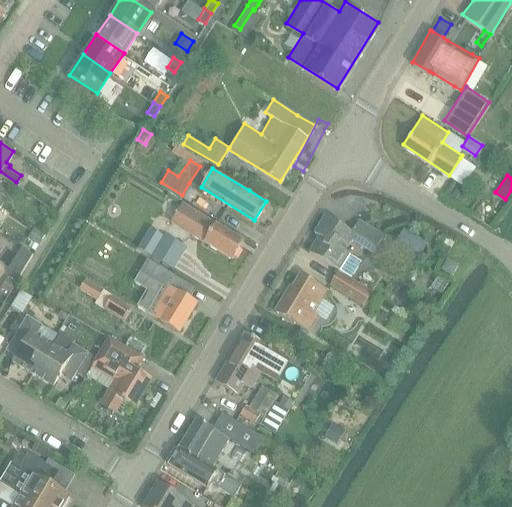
[(453,185),(449,191),(455,195),(459,189),(453,185)]
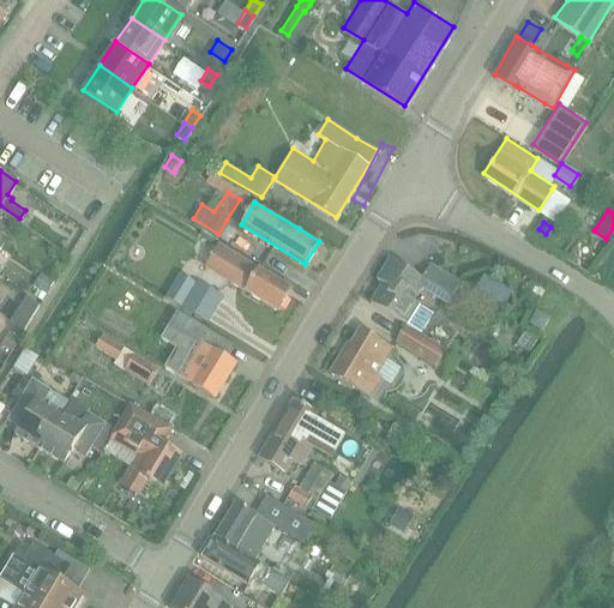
[(292,286),(271,274),(218,242),(208,260),(232,275),(229,280),(278,308),(292,286)]
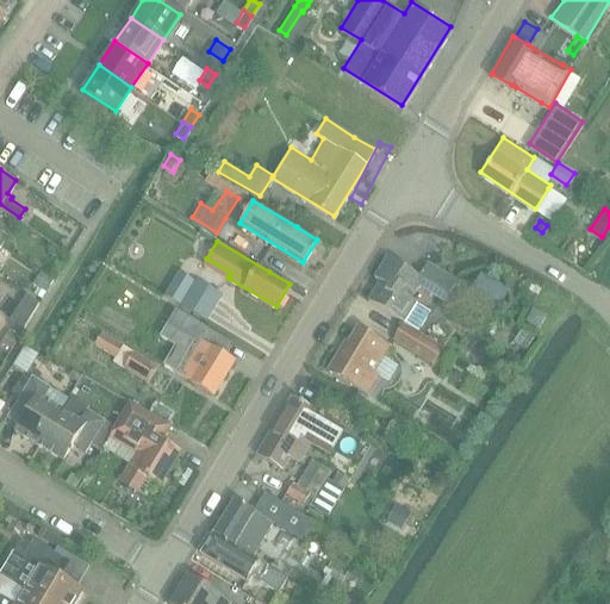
[(380,279),(368,298),(388,311),(404,321),(405,321),(417,329),(430,307),(417,300),(417,299),(411,296),(419,284),(444,298),(449,291),(455,281),(458,278),(427,259),(418,273),(387,254),(374,275),(380,279)]
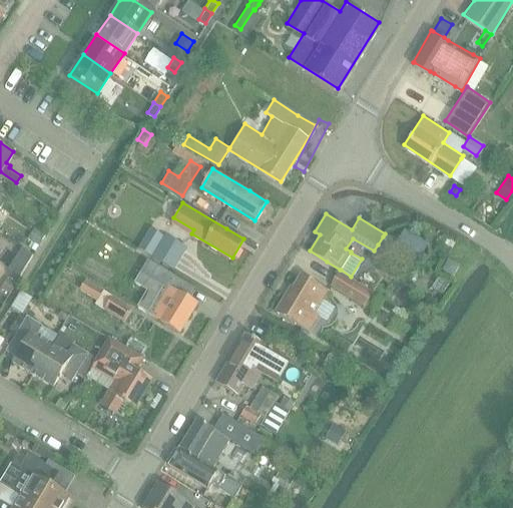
[(165,232),(164,233),(151,225),(139,246),(173,268),(186,245),(165,232)]
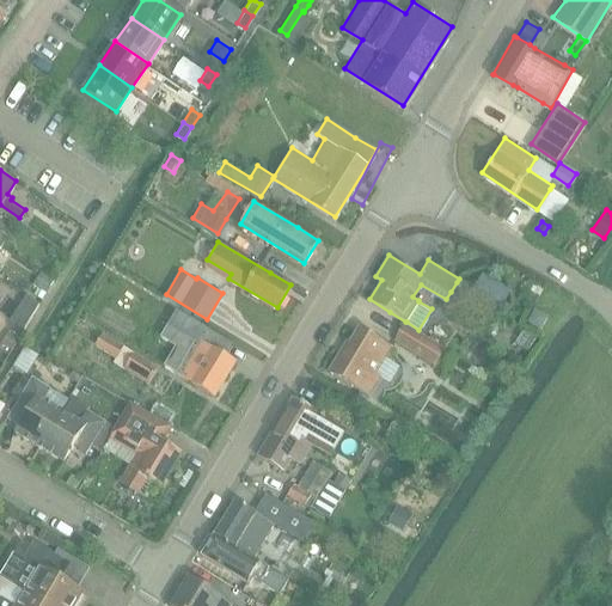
[(11,317),(24,325),(40,301),(26,293),(11,317)]
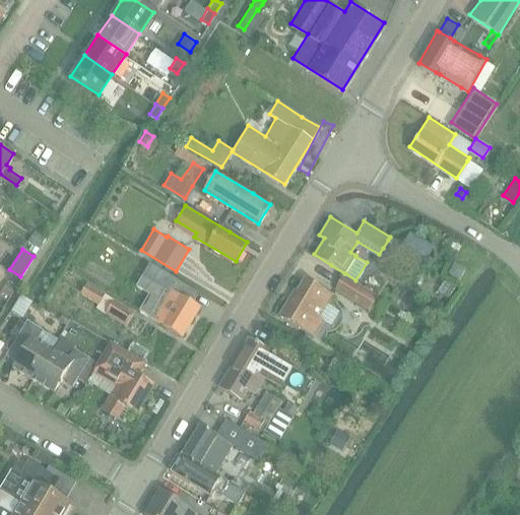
[(150,260),(142,272),(167,287),(149,315),(153,318),(165,324),(182,334),(199,307),(182,296),(179,294),(186,281),(170,272),(150,260)]
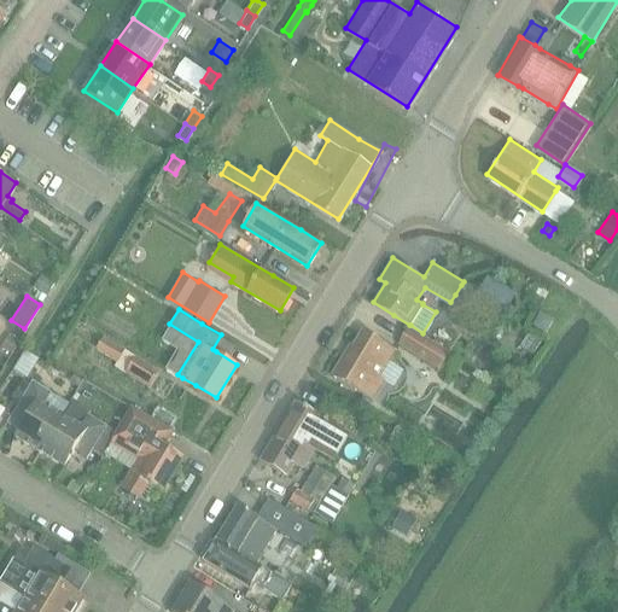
[(541,310),(534,322),(546,328),(552,316),(541,310)]
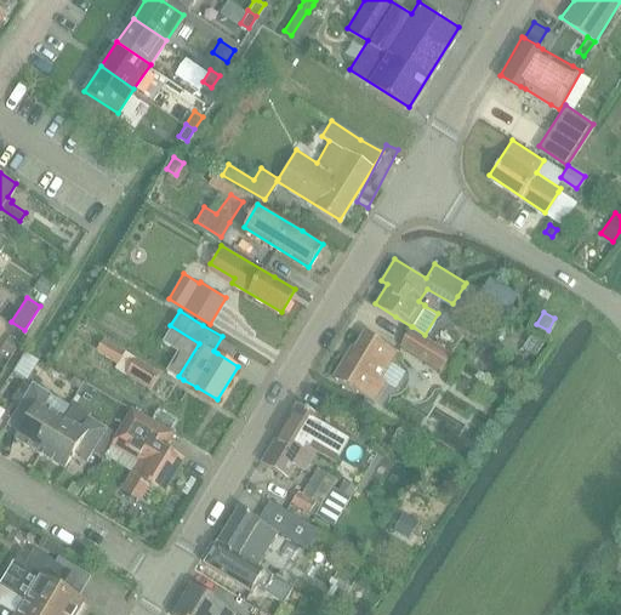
[(442,366),(451,352),(410,326),(402,341),(442,366)]
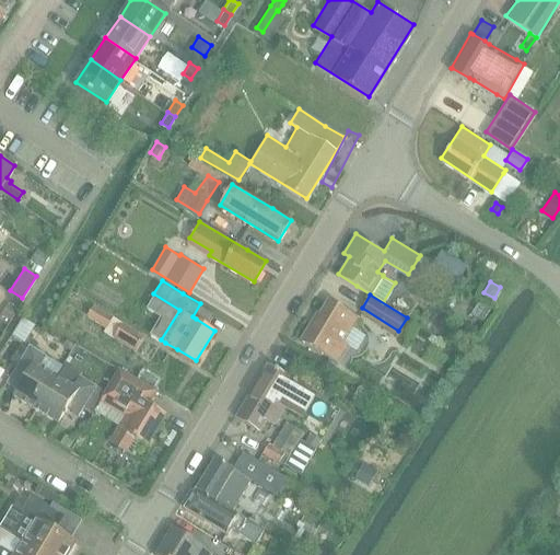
[(337,361),(343,350),(356,331),(351,328),(358,316),(328,298),(314,323),(311,321),(300,338),(337,361)]
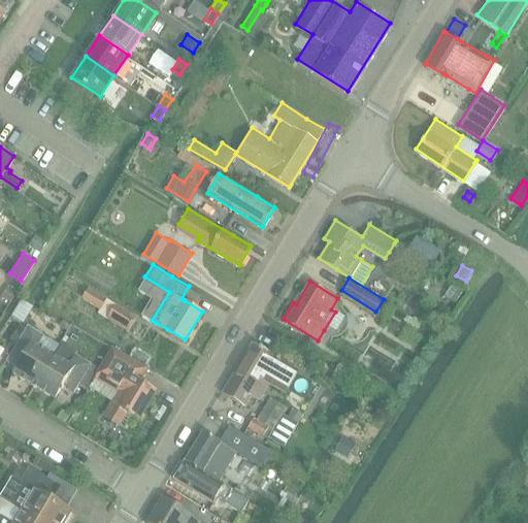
[(7,284),(1,294),(8,299),(14,288),(7,284)]
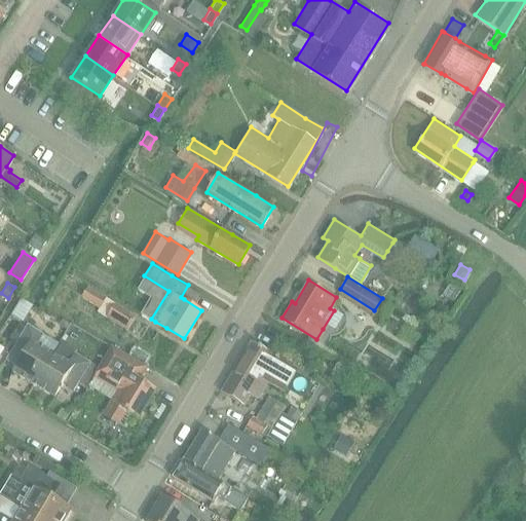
[(101,304),(106,295),(88,285),(83,294),(101,304)]
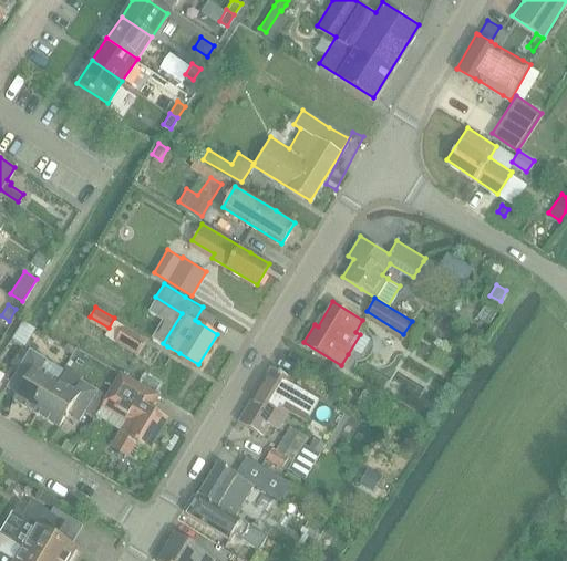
[(138,352),(147,338),(125,324),(116,339),(138,352)]
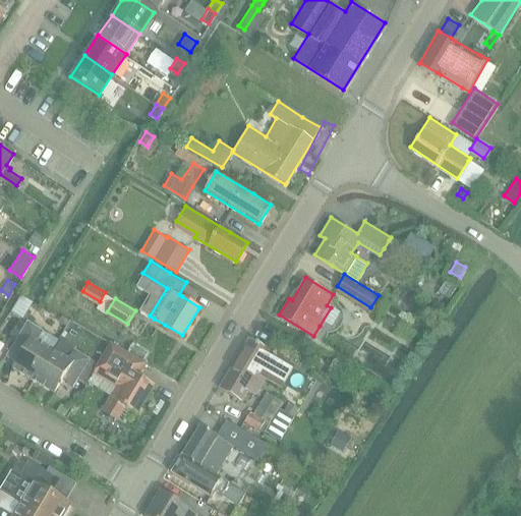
[(10,346),(5,354),(15,360),(21,364),(18,369),(34,379),(58,337),(43,328),(26,319),(21,329),(10,346)]
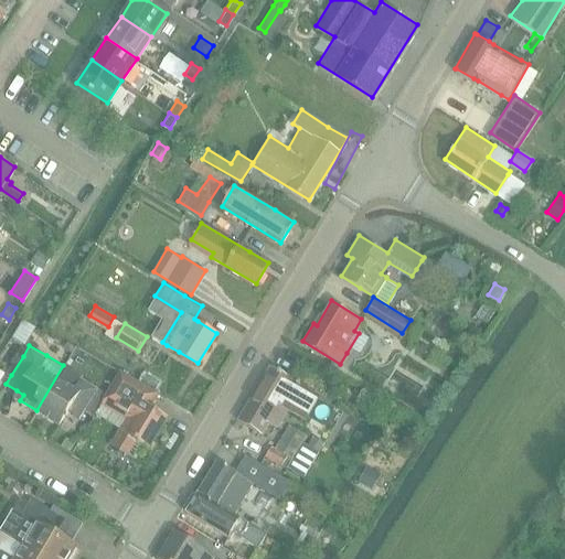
[(65,366),(63,365),(36,410),(59,423),(67,409),(78,416),(91,397),(97,386),(80,376),(82,374),(66,364),(65,366)]
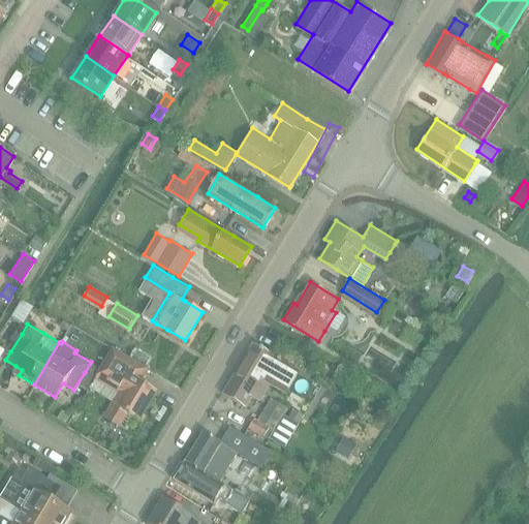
[(247,400),(249,401),(252,395),(259,399),(270,381),(287,392),(299,373),(254,345),(226,392),(245,403),(247,400)]
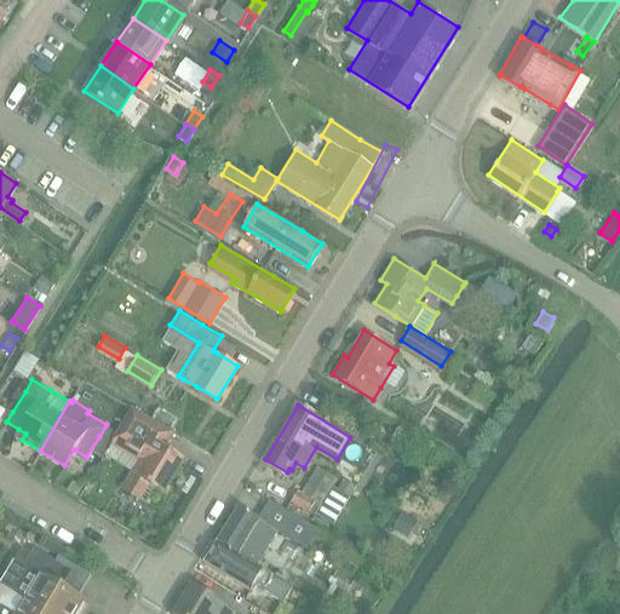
[(112,437),(104,449),(132,468),(130,471),(122,485),(141,495),(148,482),(161,491),(182,455),(164,445),(172,431),(131,406),(112,437)]
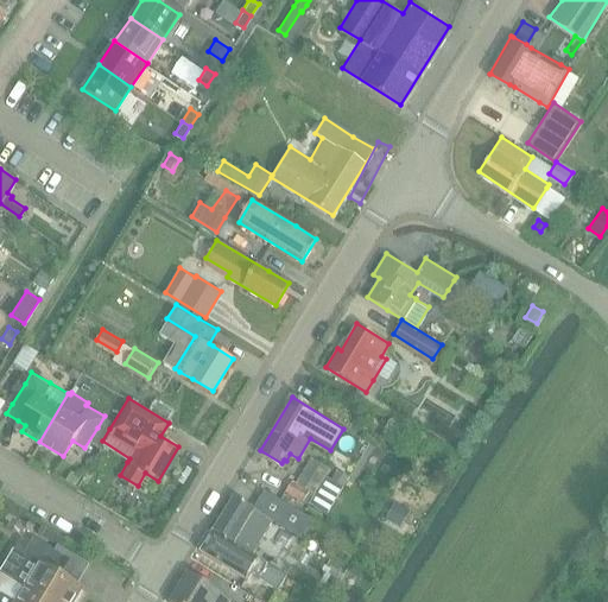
[(296,480),(293,477),(286,488),(302,500),(303,498),(309,501),(315,490),(318,493),(327,480),(324,477),(330,466),(311,454),(296,480)]
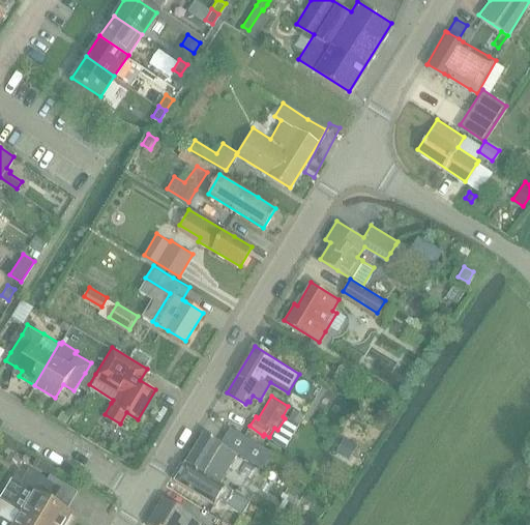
[(60,408),(56,416),(64,421),(68,413),(60,408)]
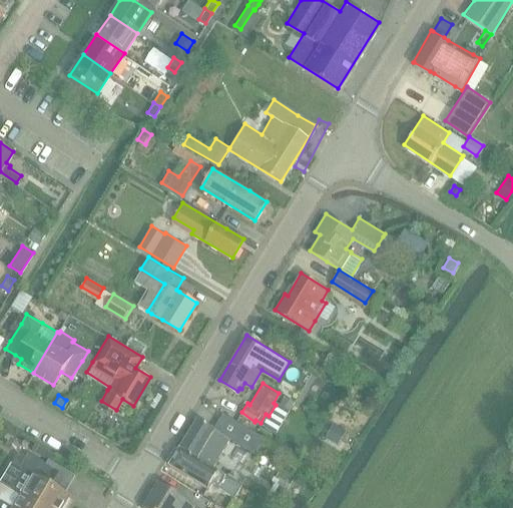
[(0,420),(2,422),(9,409),(0,403),(0,420)]
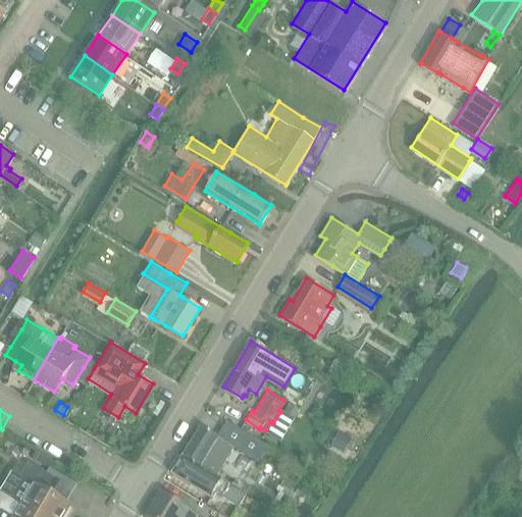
[(183,455),(216,474),(233,446),(256,459),(266,443),(225,419),(216,435),(200,425),(183,455)]
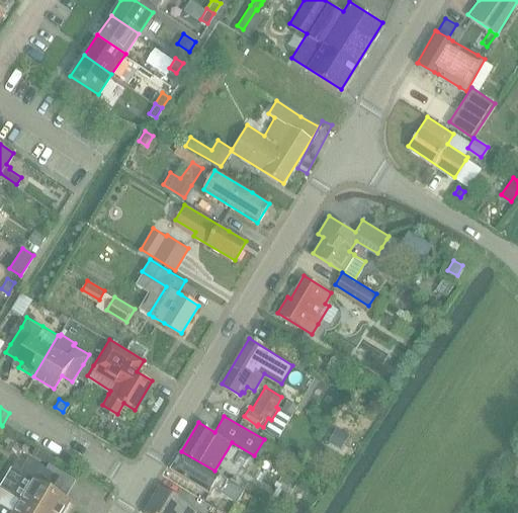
[(336,423),(327,437),(342,446),(350,432),(336,423)]
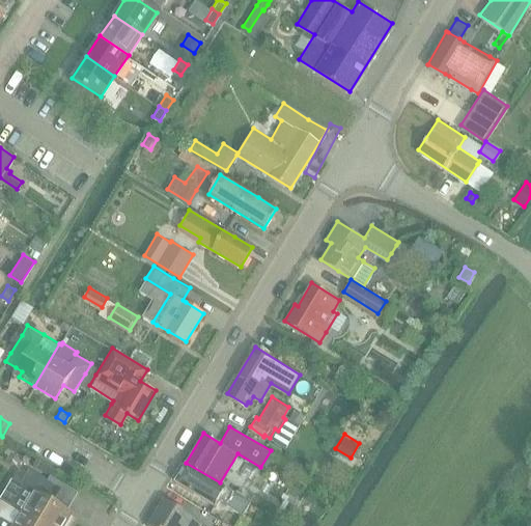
[(220,482),(186,463),(175,479),(216,504),(220,497),(227,501),(226,503),(243,514),(250,501),(226,487),(220,482)]
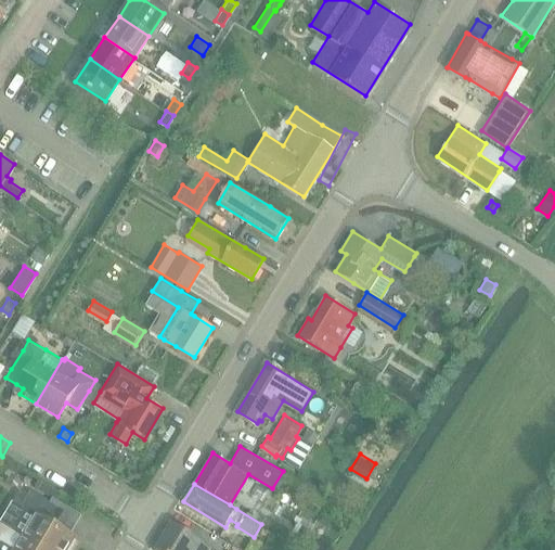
[(30,488),(25,497),(21,496),(13,497),(0,519),(0,520),(0,521),(48,549),(65,549),(75,536),(47,519),(56,504),(30,488)]
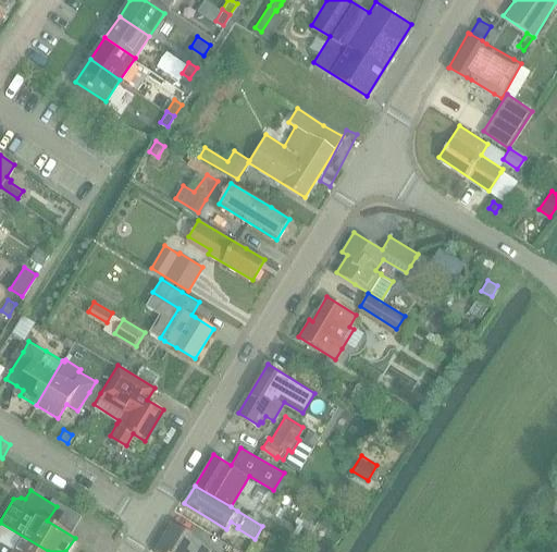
[(0,551),(48,551),(0,523),(0,551)]
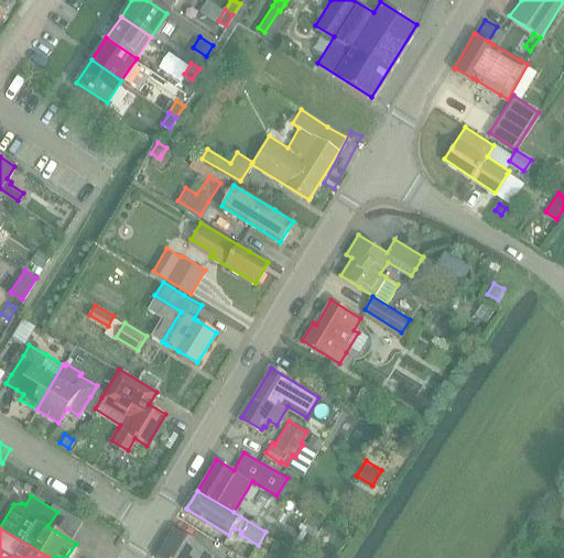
[(156,556),(159,557),(210,557),(214,554),(203,547),(204,546),(174,528),(156,556)]
